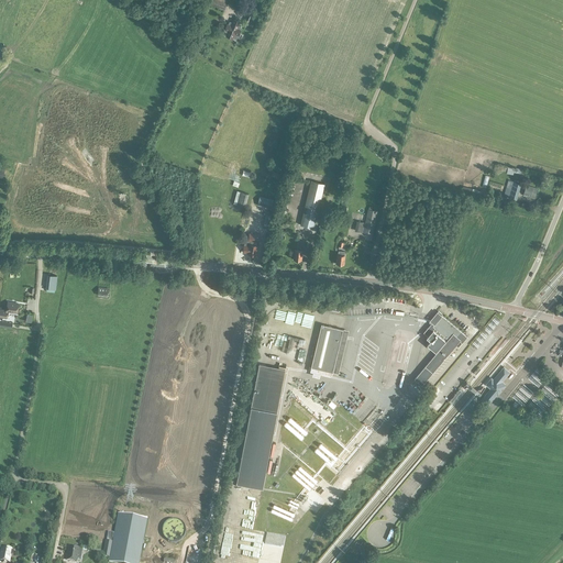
[(209,0),(208,2),(210,3),(209,4),(220,9),(223,10),(227,3),(227,2),(220,0),(209,0)]
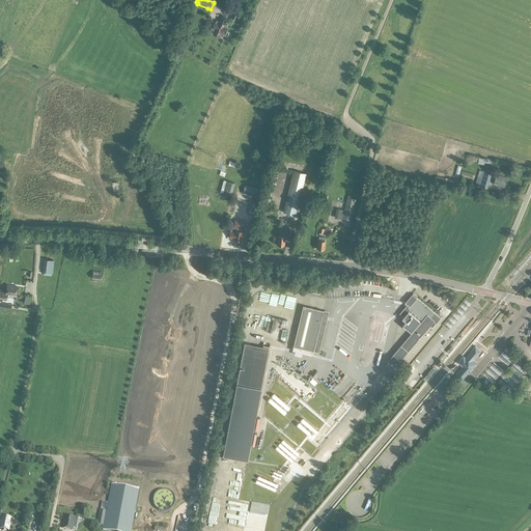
[(233,25),(236,17),(240,10),(235,8),(229,24),(233,25)]
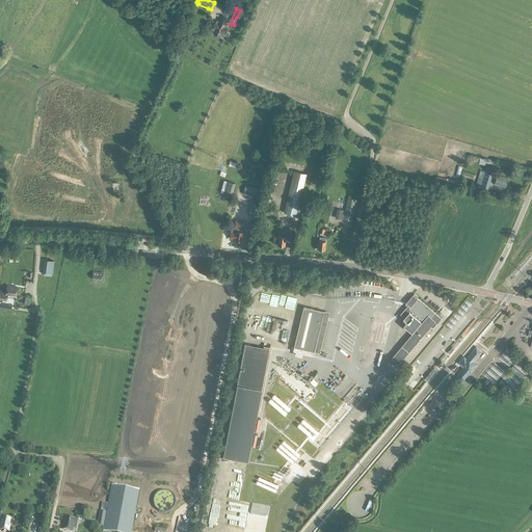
[(221,23),(222,19),(220,18),(219,21),(217,20),(216,23),(215,23),(212,29),(215,31),(214,34),(220,36),(222,32),(218,30),(220,26),(221,23)]
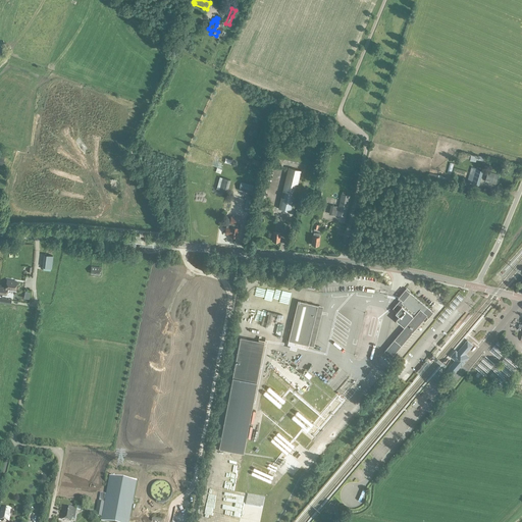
[(223,20),(218,18),(217,22),(216,25),(214,30),(218,32),(216,36),(219,37),(220,33),(221,33),(223,28),(222,27),(223,24),(221,23),(223,20)]
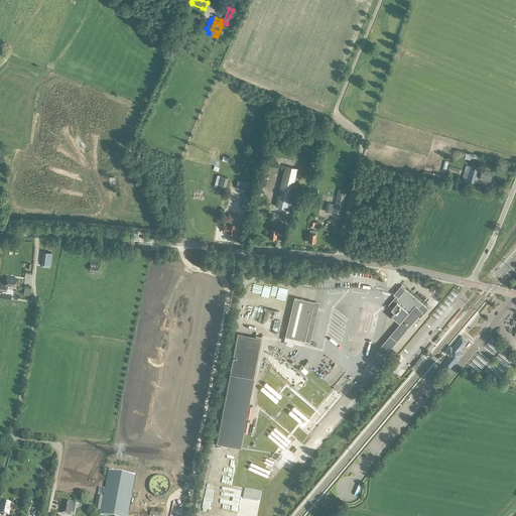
[(288,187),(292,188),(297,168),(285,165),(275,206),(283,208),(284,203),(285,204),(287,196),(286,196),(288,187)]
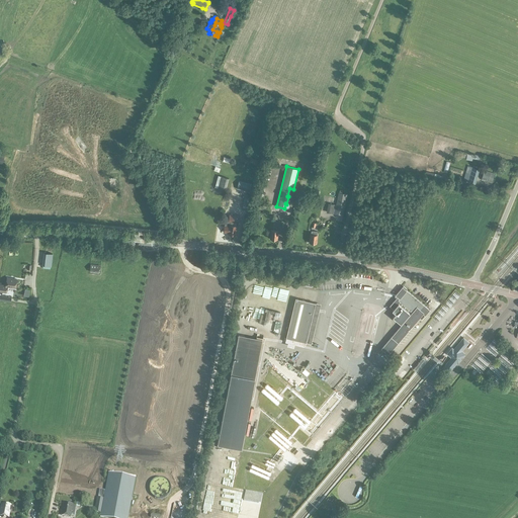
[(477,168),(468,166),(463,180),(476,184),(480,169),(477,168)]
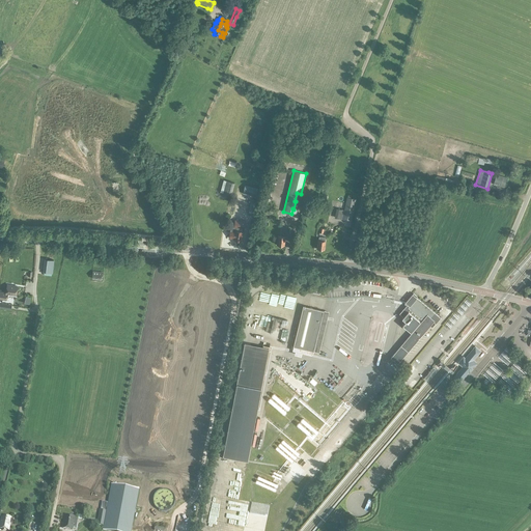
[(504,188),(507,177),(497,174),(494,185),(504,188)]
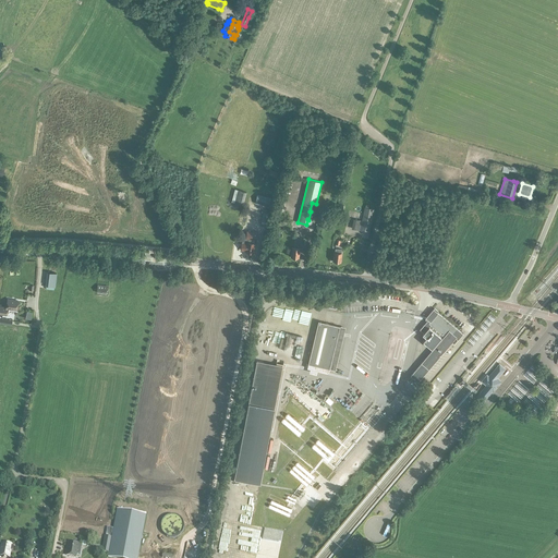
[(257,195),(255,203),(268,207),(270,198),(257,195)]
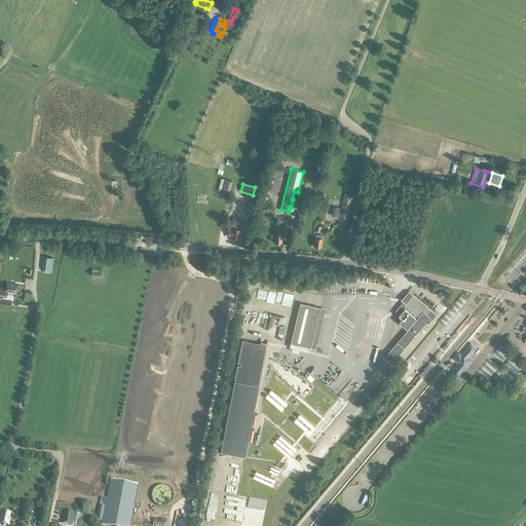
[(290,207),(289,212),(294,213),(298,192),(294,191),(292,199),(293,199),(291,208),(290,207)]
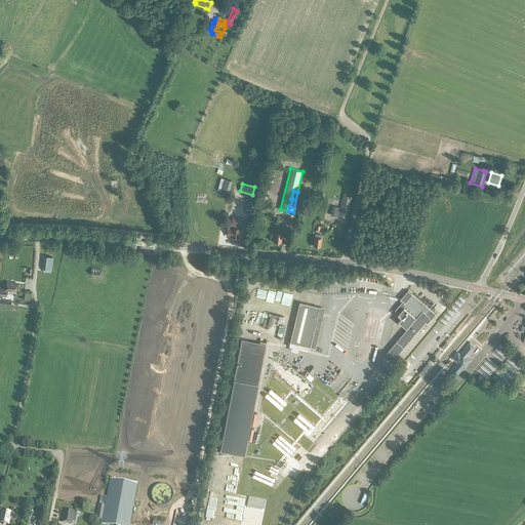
[(344,195),(340,207),(338,216),(348,218),(352,196),(344,195)]
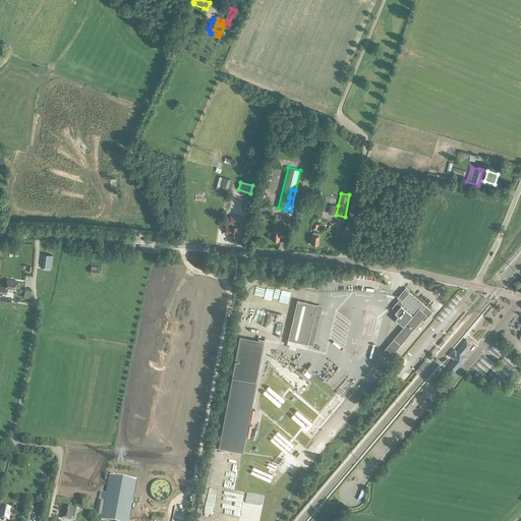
[(237,224),(239,224),(240,217),(231,216),(230,221),(228,221),(227,227),(226,227),(225,233),(230,234),(229,235),(237,236),(238,227),(237,227),(237,224)]
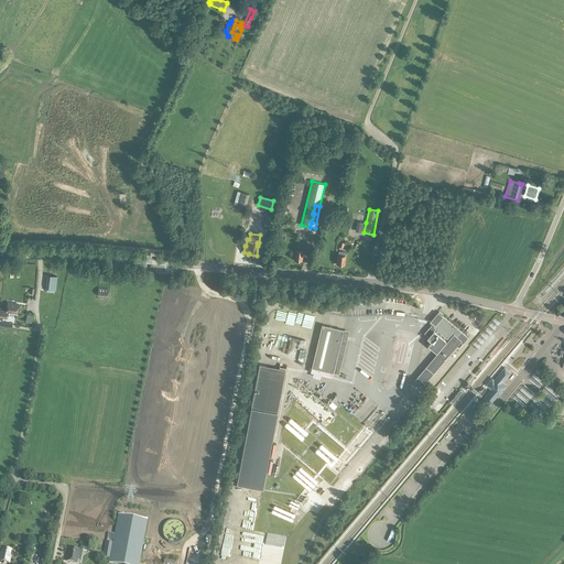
[(56,275),(49,274),(46,288),(55,289),(56,275)]
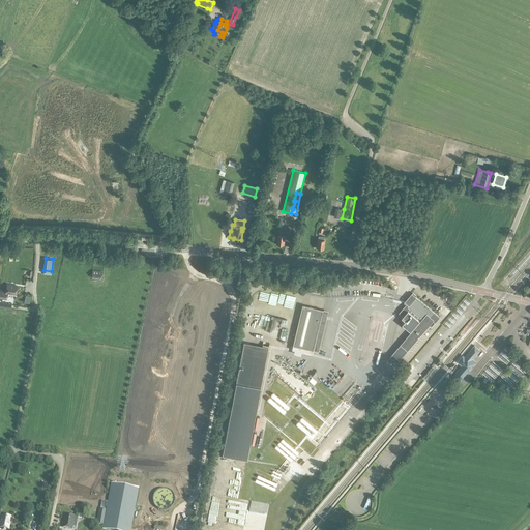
[(5,292),(5,293),(7,293),(16,294),(18,286),(7,284),(5,292)]
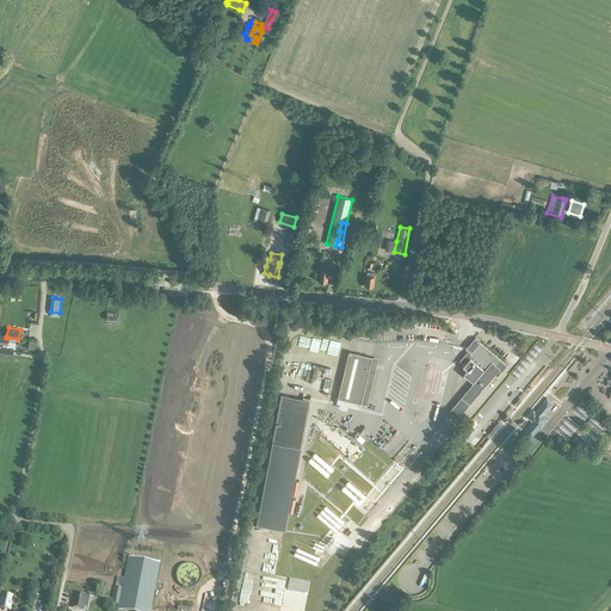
[(334,347),(335,340),(320,337),(319,340),(323,341),(321,353),(331,356),(331,352),(337,355),(339,349),(334,347)]
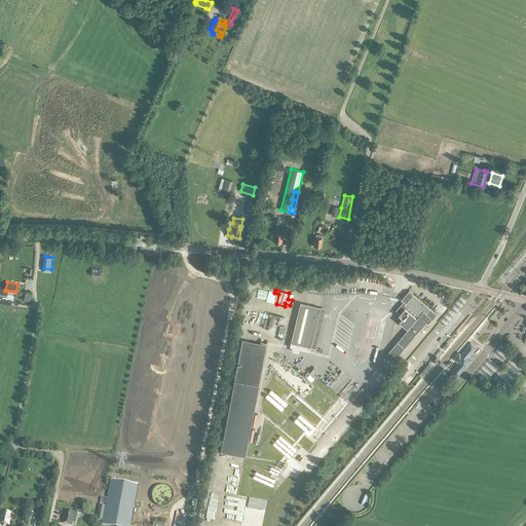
[(399,322),(408,330),(387,354),(395,360),(426,323),(428,325),(437,314),(436,314),(409,292),(402,300),(404,302),(396,310),(400,313),(399,315),(402,318),(399,322)]
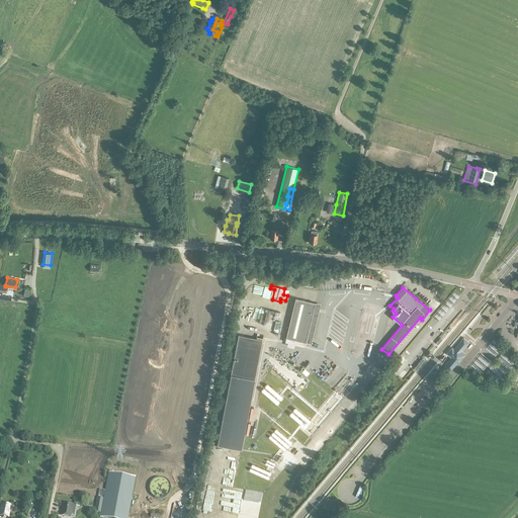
[(295,298),(292,312),(286,338),(307,343),(316,303),(295,298)]
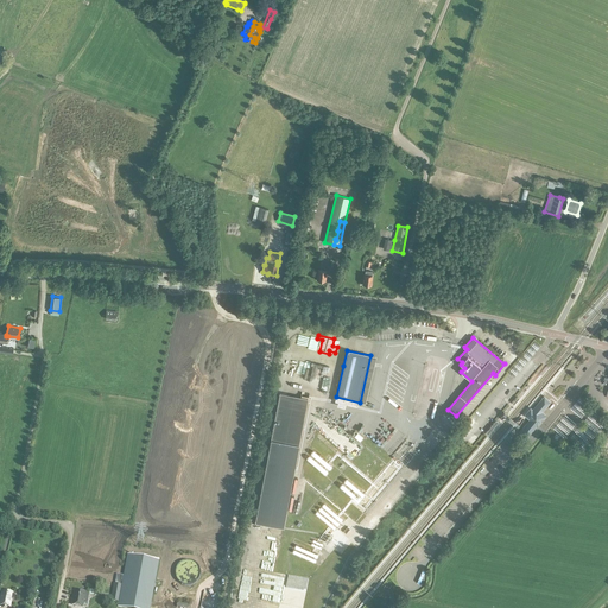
[(291,382),(311,387),(315,374),(309,373),(310,367),(314,368),(315,363),(298,359),(296,367),(292,366),(290,372),(283,369),(282,374),(292,377),(291,382)]
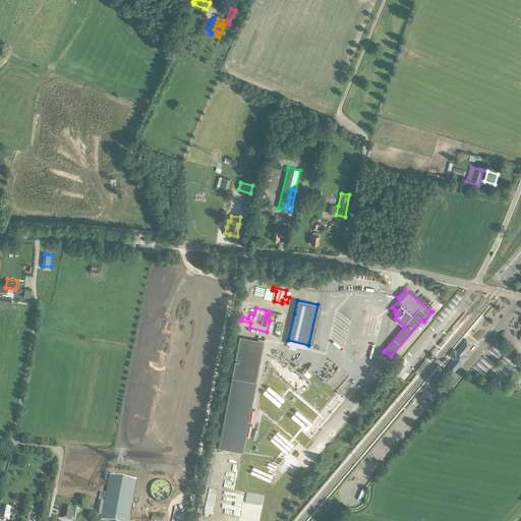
[(268,328),(277,331),(281,314),(277,313),(277,311),(273,310),(268,328)]
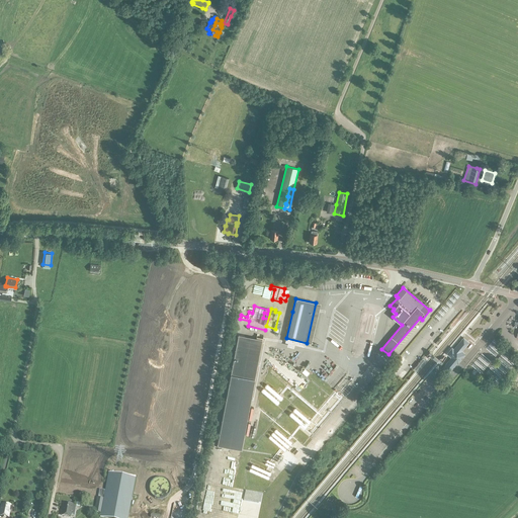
[(239,335),(218,444),(242,449),(255,379),(263,339),(239,335)]
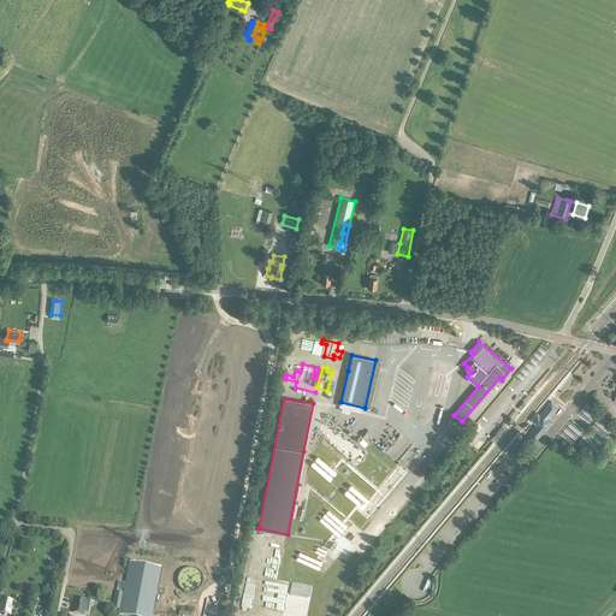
[(560,408),(552,401),(540,415),(538,414),(532,421),(534,424),(537,426),(526,438),(534,444),(545,432),(555,421),(551,418),(560,408)]
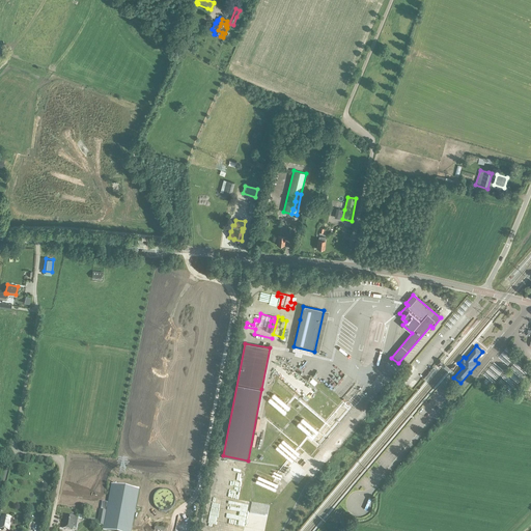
[(270,371),(308,400),(315,390),(292,372),(289,376),(278,368),(278,369),(274,366),(270,371)]
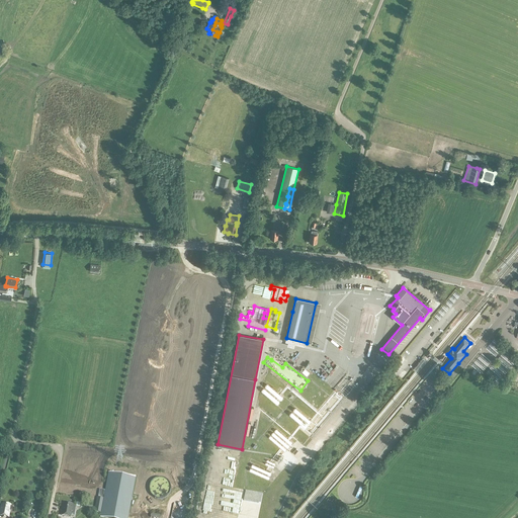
[(425,360),(423,358),(414,369),(416,371),(425,360)]
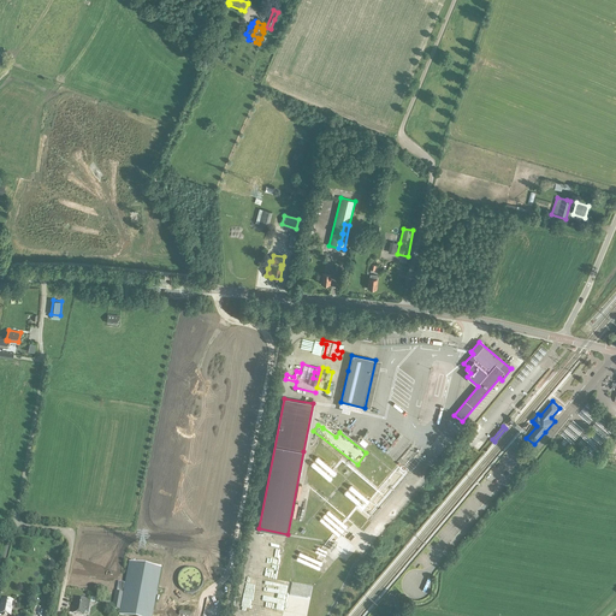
[(383,434),(384,432),(377,428),(369,440),(384,449),(390,439),(383,434)]
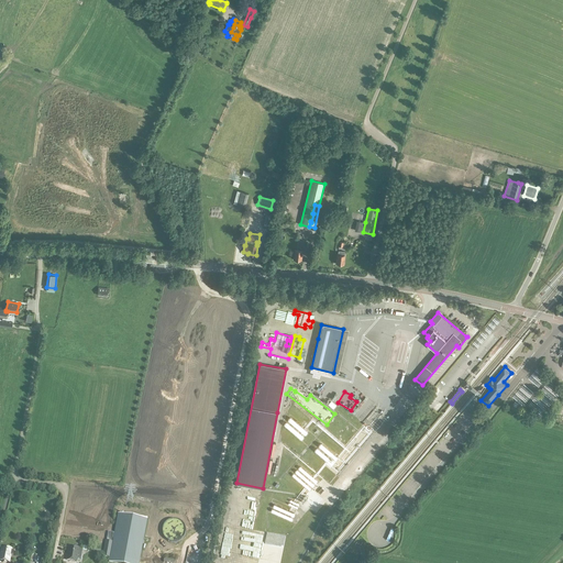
[(355,416),(367,401),(364,399),(359,406),(357,405),(351,412),(355,416)]
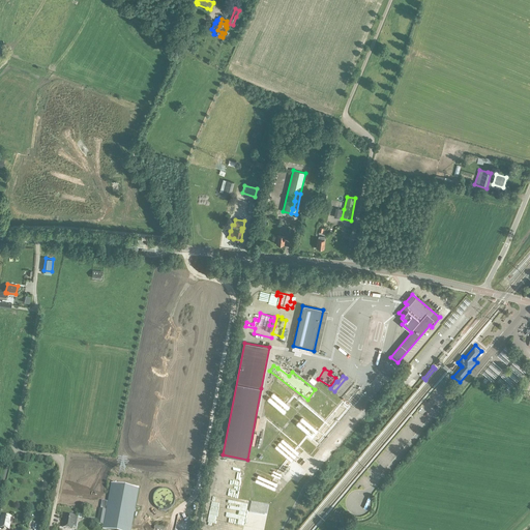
[(351,385),(344,396),(346,399),(353,387),(351,385)]
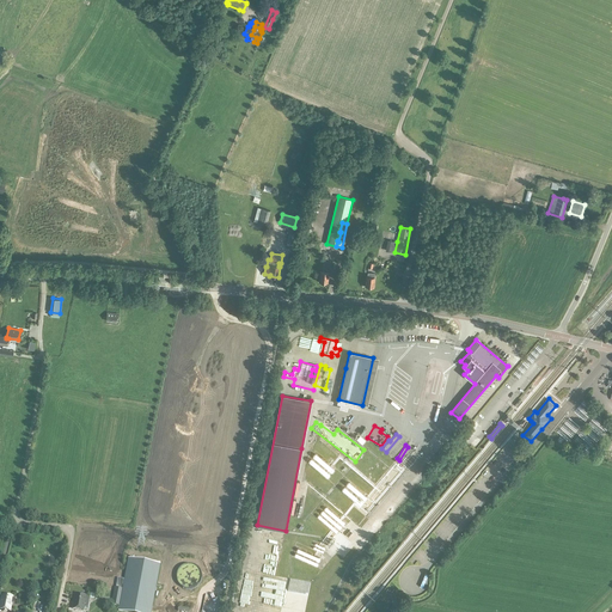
[(342,484),(338,489),(359,506),(366,497),(346,481),(342,484)]
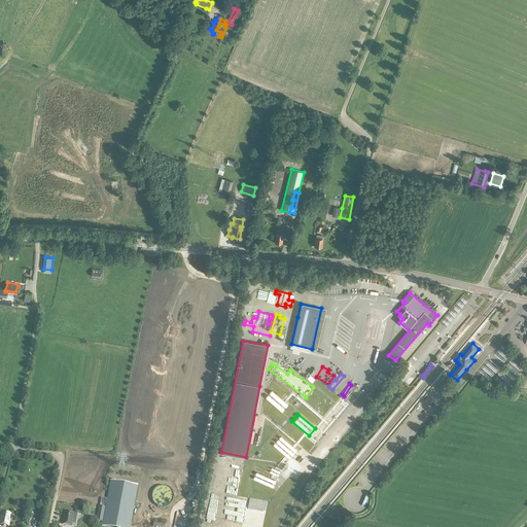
[(278,436),(277,440),(274,443),(274,442),(272,445),(290,458),(296,449),(278,436)]
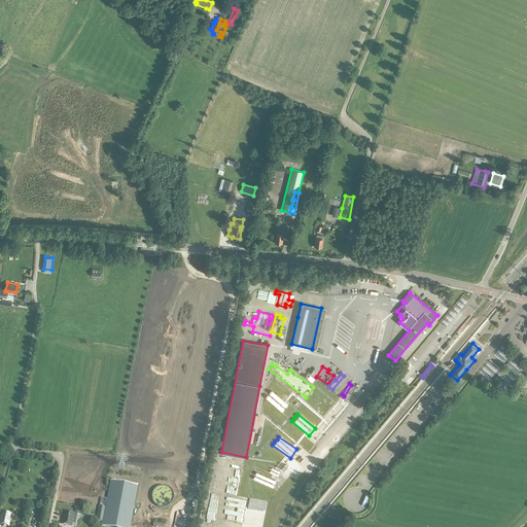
[(106,507),(101,506),(99,516),(99,515),(98,521),(103,522),(103,525),(110,526),(130,526),(139,483),(111,478),(107,498),(106,507)]
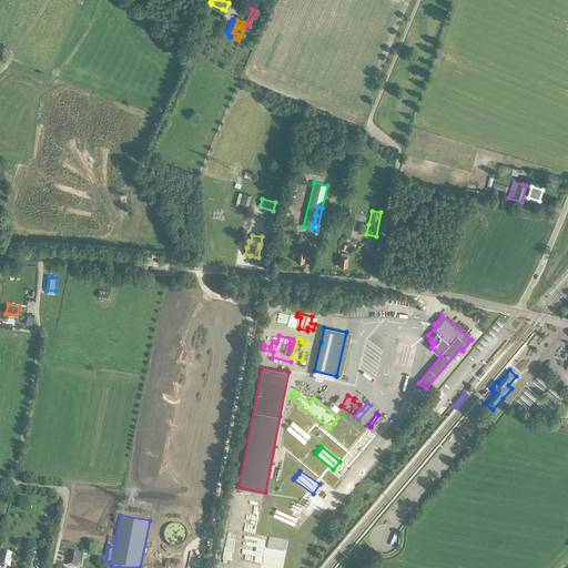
[(232,564),(236,535),(226,534),(221,561),(232,564)]
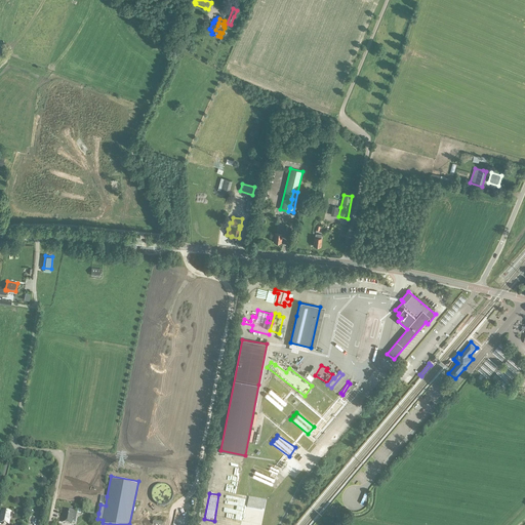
[(73,517),(74,512),(65,510),(63,522),(72,524),(72,521),(76,522),(76,517),(73,517)]
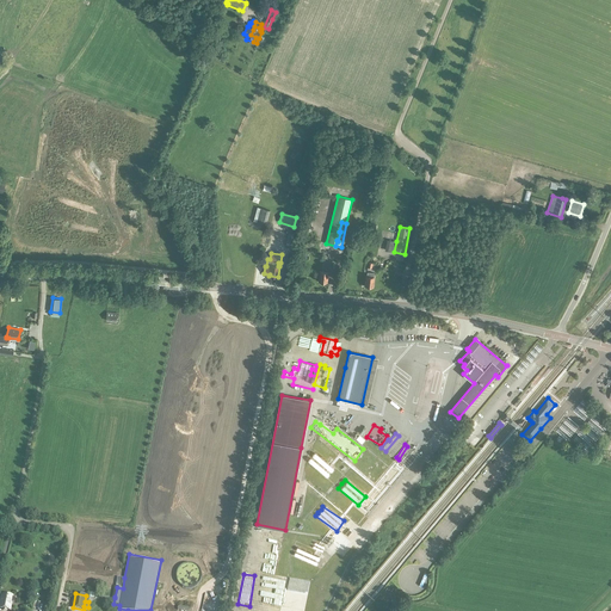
[(16,597),(13,597),(13,596),(1,594),(0,602),(0,608),(2,609),(1,610),(6,610),(7,610),(11,610),(12,603),(14,603),(16,597)]
